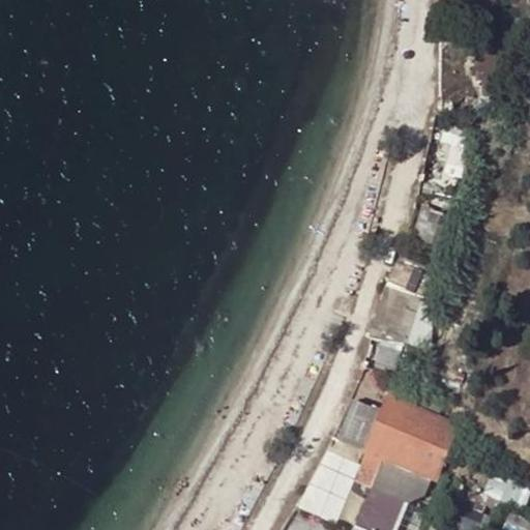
[(396,257),(375,336),(387,341),(382,358),(405,364),(432,266),(396,257)]
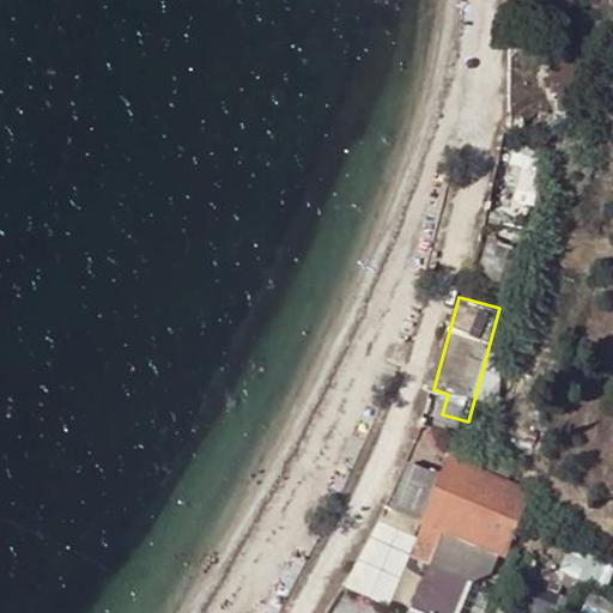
[(460,612),(473,584),(490,571),(498,553),(503,556),(523,505),(532,508),(536,495),(528,491),(535,473),(521,467),(513,486),(504,483),(510,468),(472,454),(466,468),(448,461),(441,480),(407,468),(390,511),(423,525),(417,542),(436,551),(410,610),(417,612),(460,612)]
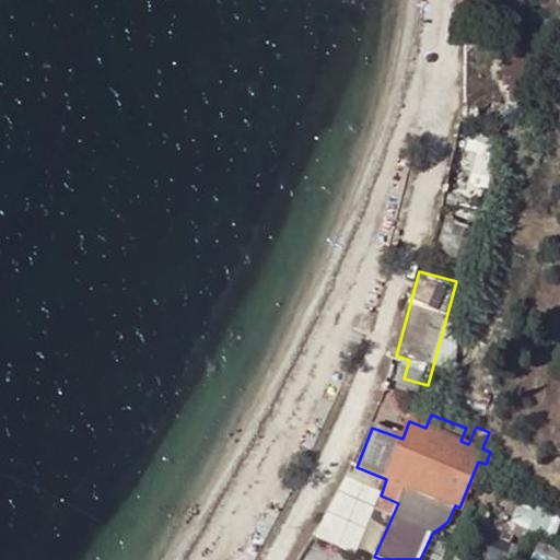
[(526,529),(534,509),(521,503),(511,522),(500,515),(496,526),(483,522),(470,555),(486,559),(514,559),(520,547),(514,545),(515,540),(514,539),(514,536),(523,538),(526,529)]
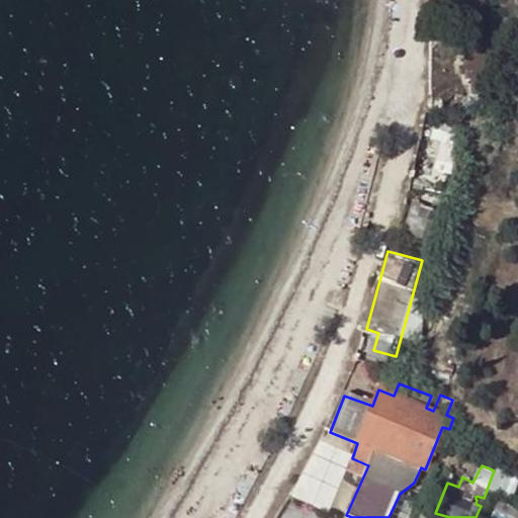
[(517,481),(494,470),(487,490),(512,500),(517,485),(517,481)]
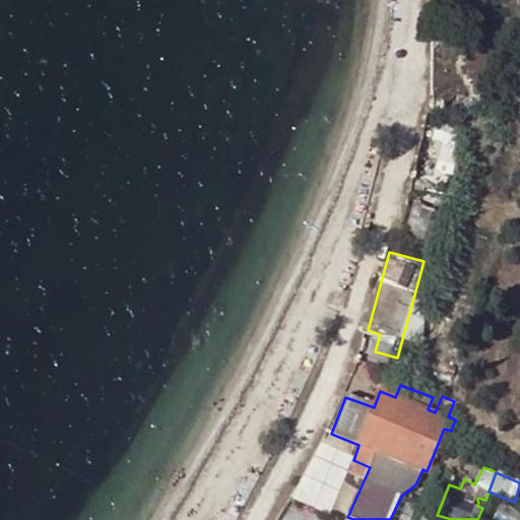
[(519,519),(519,511),(502,504),(495,519),(519,519)]
